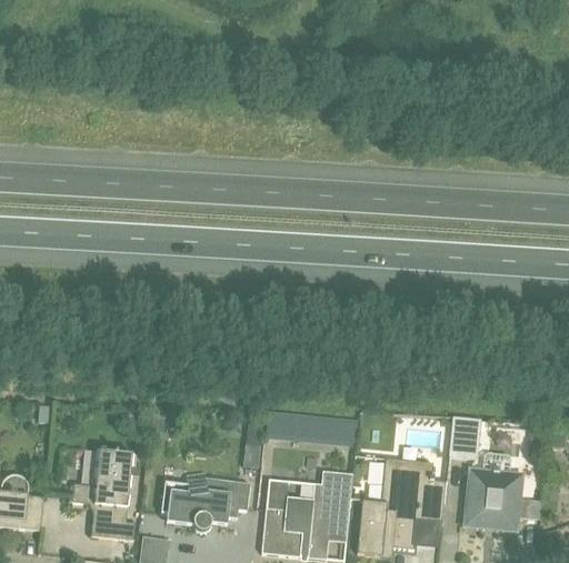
[(50,404),(40,403),(39,420),(49,420),(50,404)]
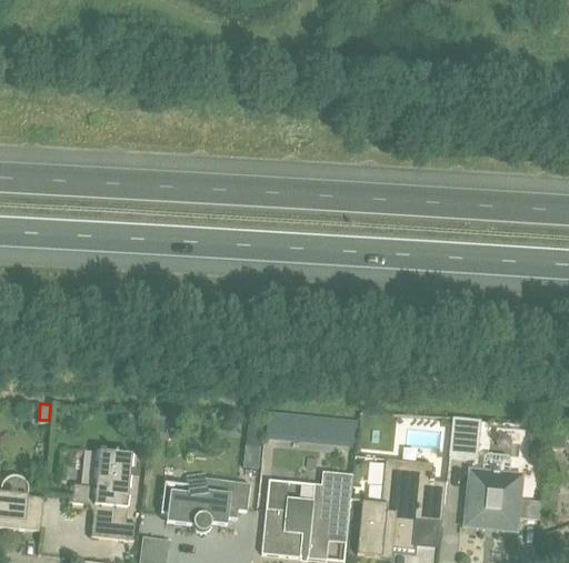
[(266,438),(331,443),(335,416),(268,411),(266,438)]
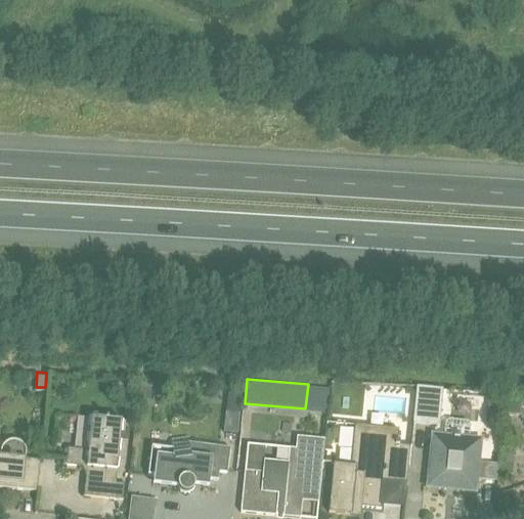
[(439,422),(443,385),(417,383),(412,420),(439,422)]
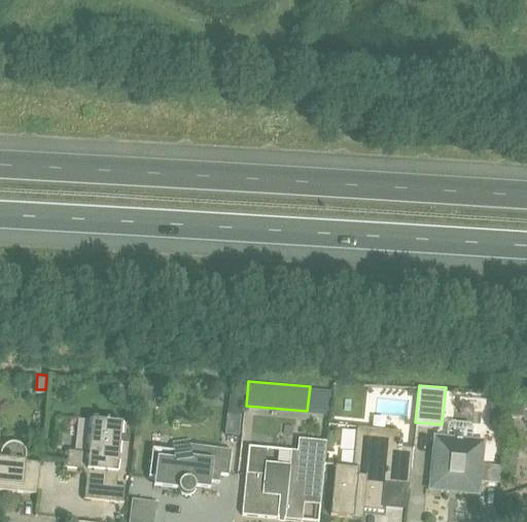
[(229,392),(225,431),(239,432),(243,393),(229,392)]
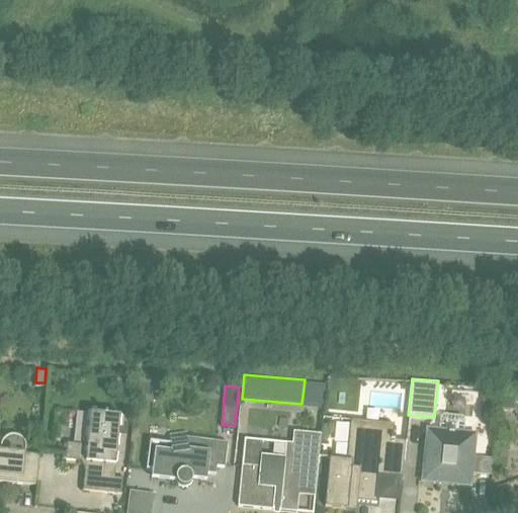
[(483,388),(481,413),(497,414),(499,389),(483,388)]
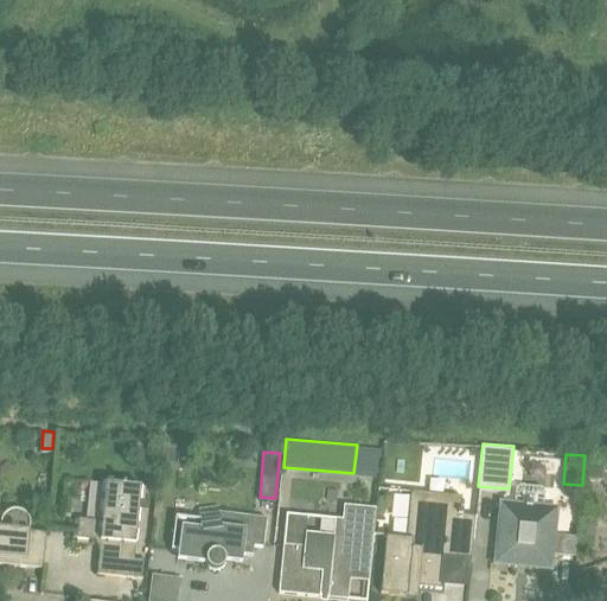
[(588,458),(587,474),(602,475),(604,459),(588,458)]
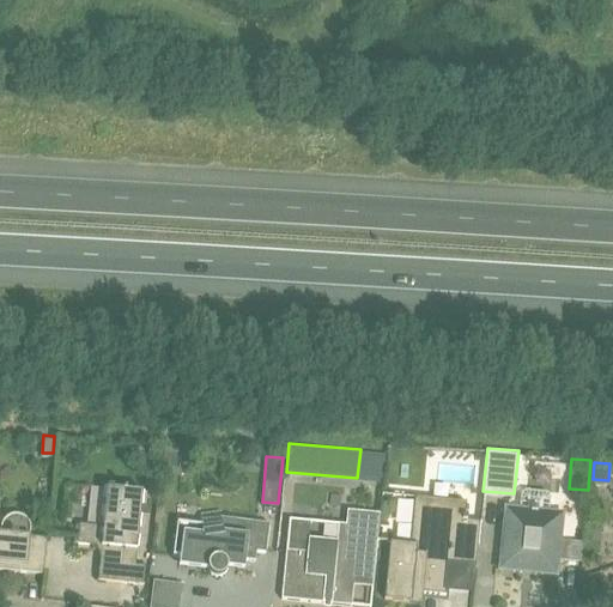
[(135,562),(140,511),(149,511),(151,495),(143,493),(143,487),(127,486),(127,484),(123,484),(123,486),(108,484),(103,522),(79,520),(78,540),(104,542),(103,552),(101,552),(98,576),(144,581),(145,563),(135,562)]
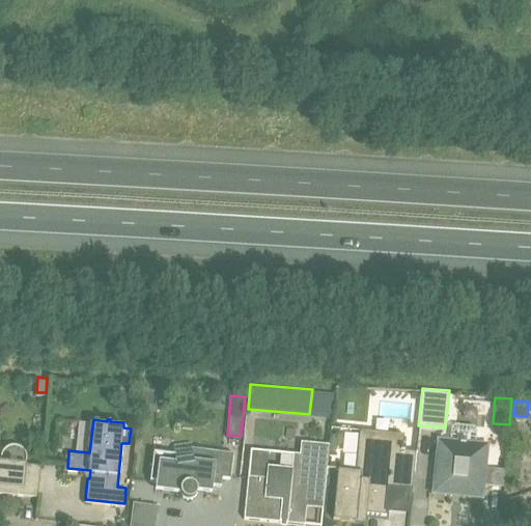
[(482,445),(475,440),(477,423),(452,421),(450,438),(442,441),(437,449),(434,477),(438,486),(445,491),(451,492),(455,489),(460,490),(464,493),(470,494),(478,490),(483,482),(486,453),(482,445)]
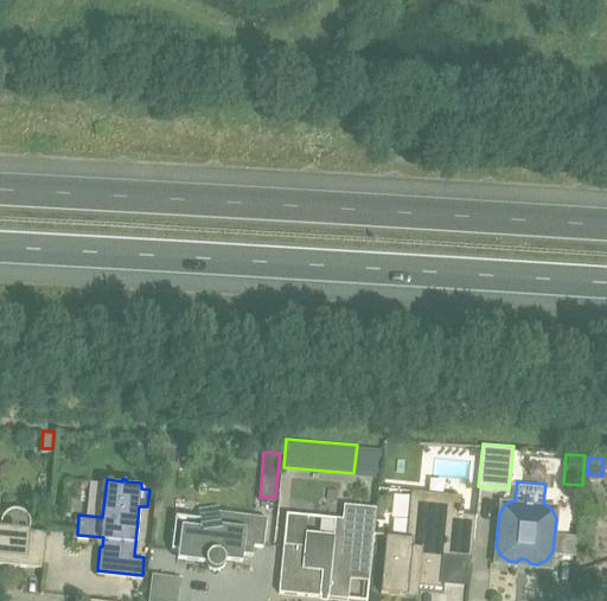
[(415,582),(420,583),(441,586),(445,556),(471,558),(475,512),(462,511),(462,507),(460,506),(462,492),(410,487),(406,535),(388,534),(388,530),(387,530),(387,531),(385,530),(384,532),(387,532),(382,583),(381,589),(407,592),(408,579),(416,579),(415,582)]
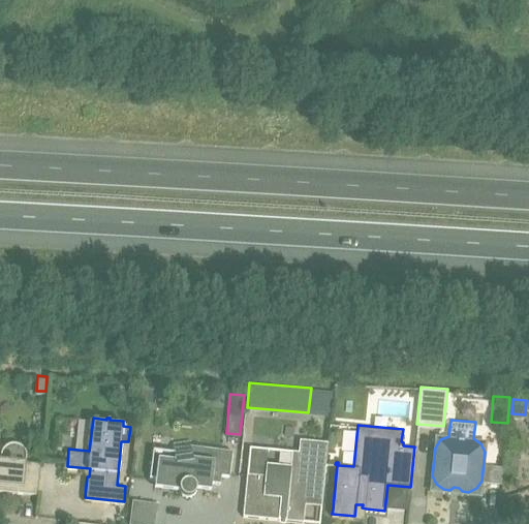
[(243,514),(279,518),(280,514),(285,514),(285,518),(304,520),(308,479),(322,480),(322,486),(323,486),(328,440),(300,437),(299,450),(292,449),(290,466),(266,464),(266,473),(247,471),(243,514)]
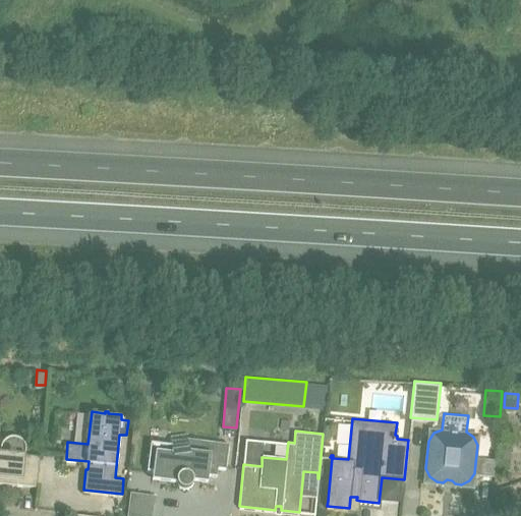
[(151,441),(148,468),(154,469),(153,477),(177,480),(177,482),(178,483),(179,485),(181,486),(183,488),(185,488),(187,488),(189,486),(190,485),(191,483),(192,482),(192,481),(193,480),(193,478),(208,480),(209,472),(217,473),(218,465),(226,466),(229,442),(187,437),(186,432),(170,434),(172,443),(151,441)]
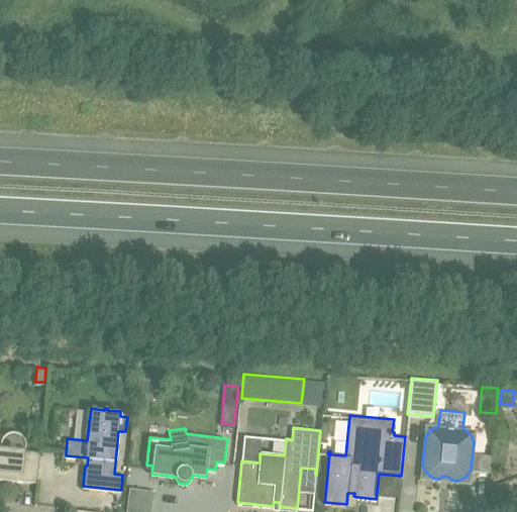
[(0,477),(36,481),(39,450),(25,449),(26,444),(25,441),(25,440),(25,438),(23,436),(22,434),(20,432),(18,431),(17,431),(15,431),(13,430),(11,430),(8,431),(7,432),(5,433),(4,434),(2,436),(1,438),(1,440),(1,442),(0,446),(0,477)]
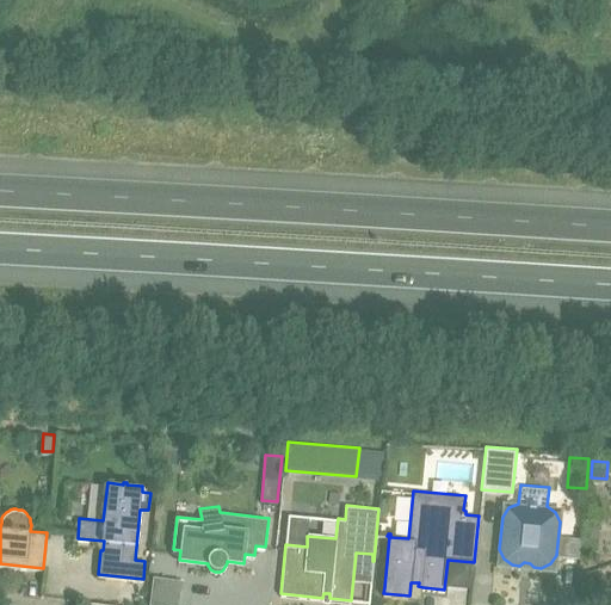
[(598,550),(599,535),(584,533),(582,549),(598,550)]
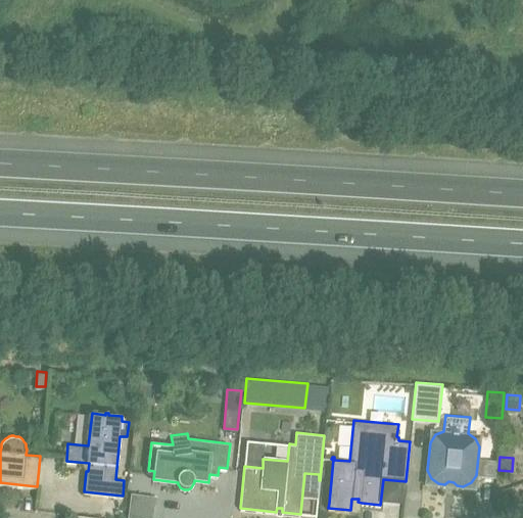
[(131,491),(128,517),(137,517),(152,517),(155,496),(131,491)]
